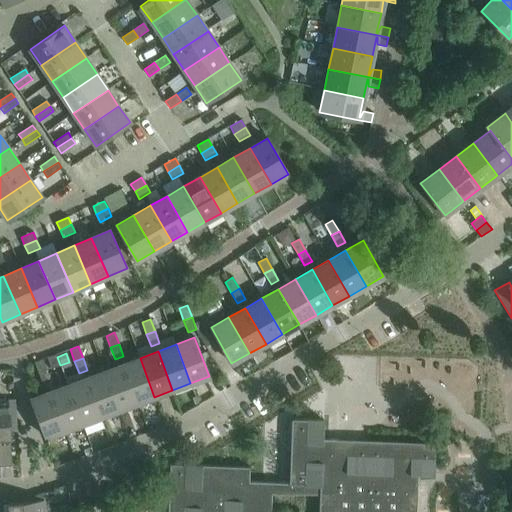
[(140,358),(122,365),(136,403),(154,397),(140,358)]
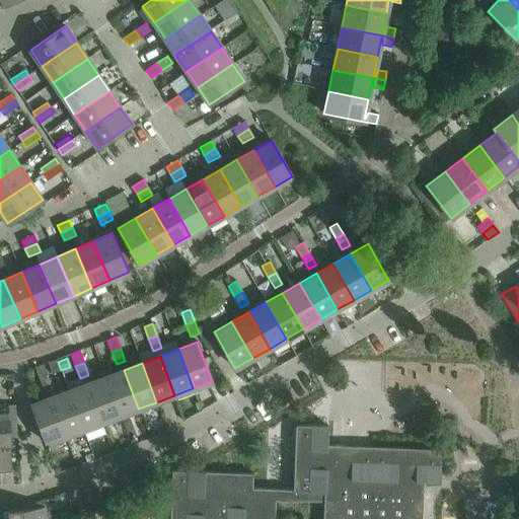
[(34,368),(39,379),(48,376),(43,365),(34,368)]
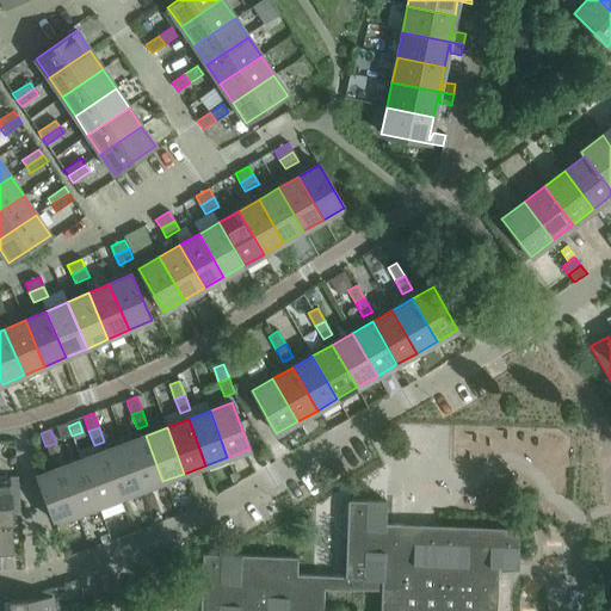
[(146,436),(124,443),(141,489),(162,481),(146,436)]
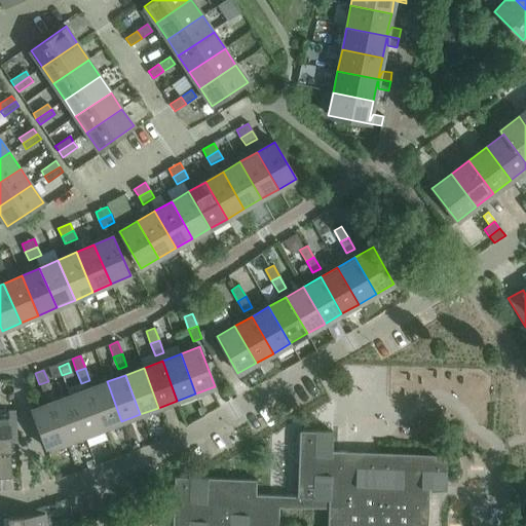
[(48,381),(39,384),(44,397),(52,393),(48,381)]
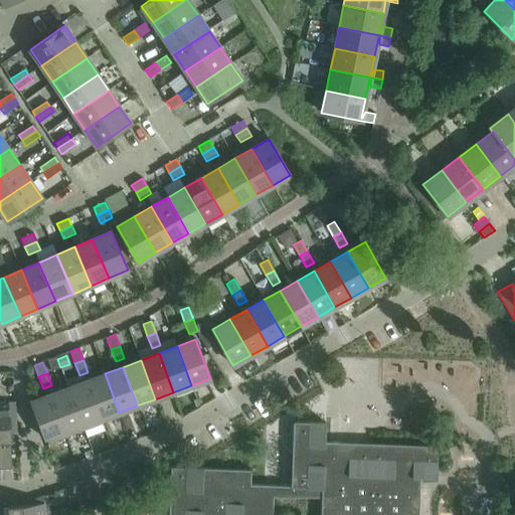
[(105,373),(87,380),(101,419),(119,412),(105,373)]
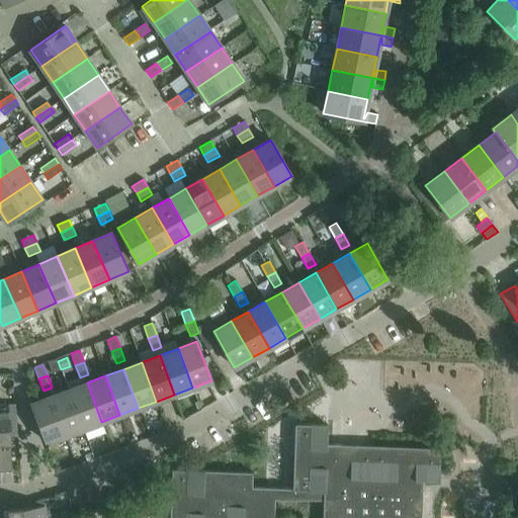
[(87,382),(69,390),(83,429),(101,422),(87,382)]
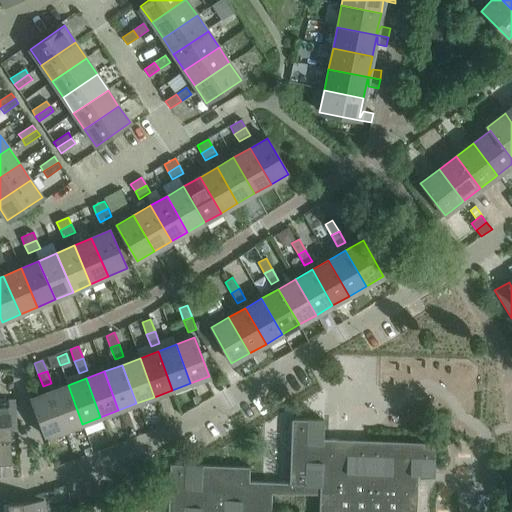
[(68,385),(50,392),(64,430),(82,424),(68,385)]
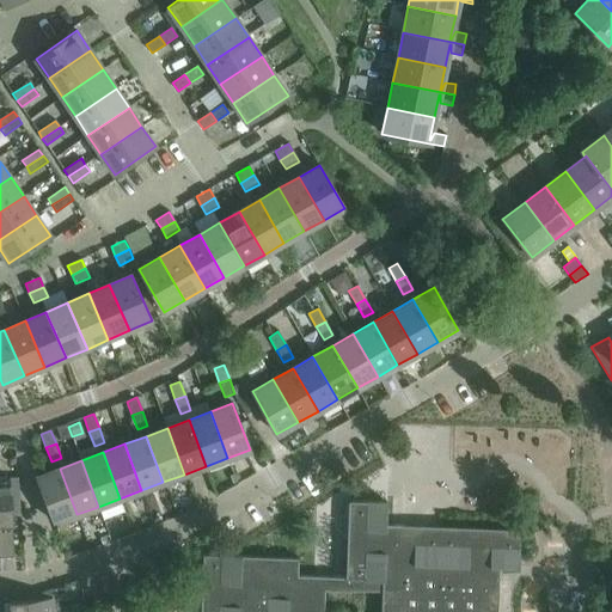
[(77,514),(60,469),(37,477),(54,524),(77,514)]
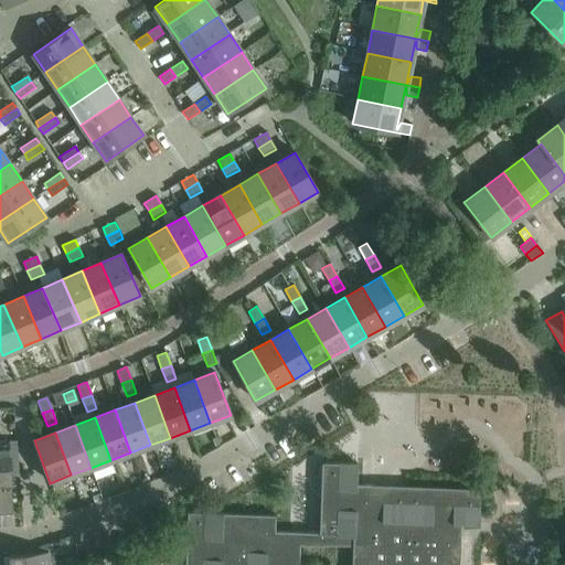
[(0,481),(11,481),(9,441),(0,441),(0,481)]
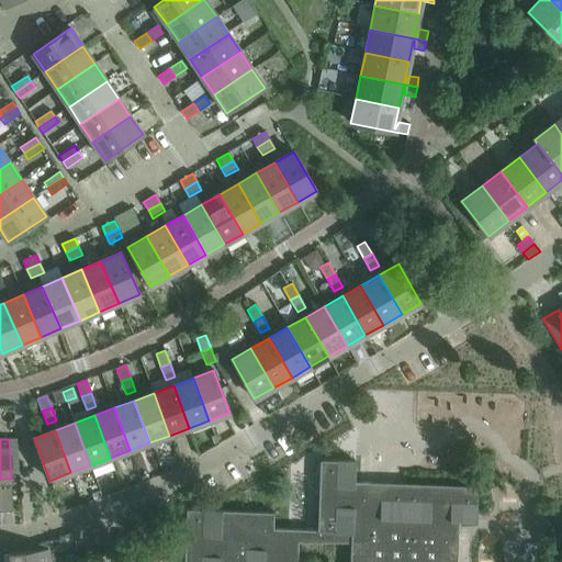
[(457,561),(459,521),(475,521),(478,486),(355,482),(355,461),(319,460),(317,530),(273,529),(274,513),(186,509),(183,561),(457,561)]
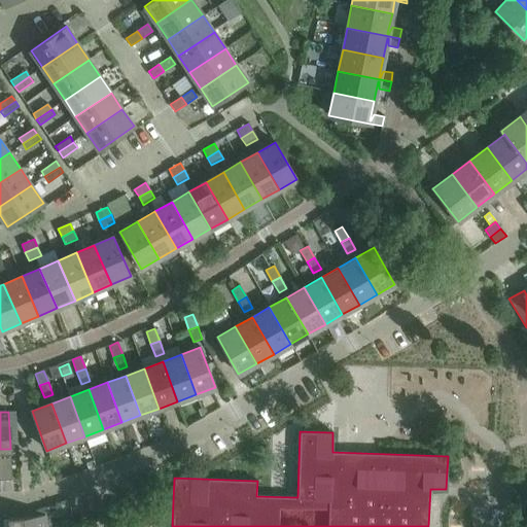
[(45,526),(44,516),(8,518),(8,526),(45,526)]
